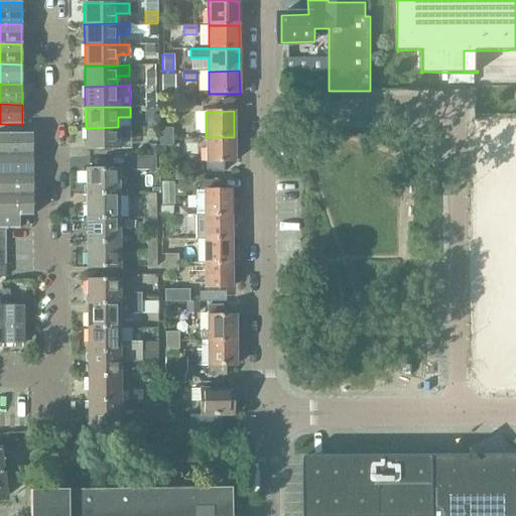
[(118,127),(86,128),(86,149),(118,149),(118,138),(130,138),(130,127),(118,127)]
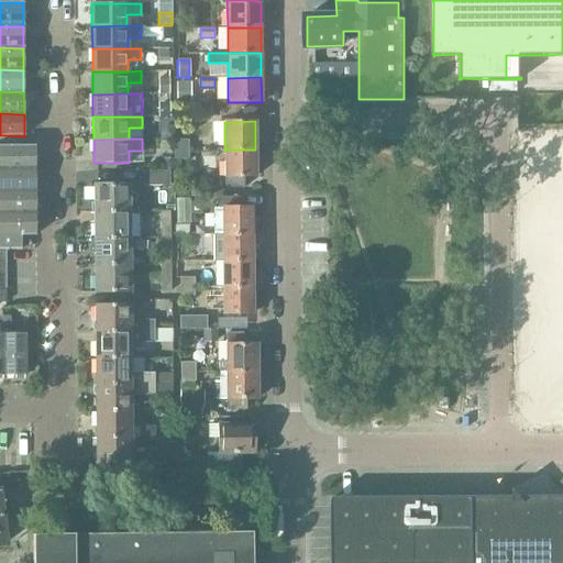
[(174,140),(174,150),(188,148),(188,140),(174,140)]
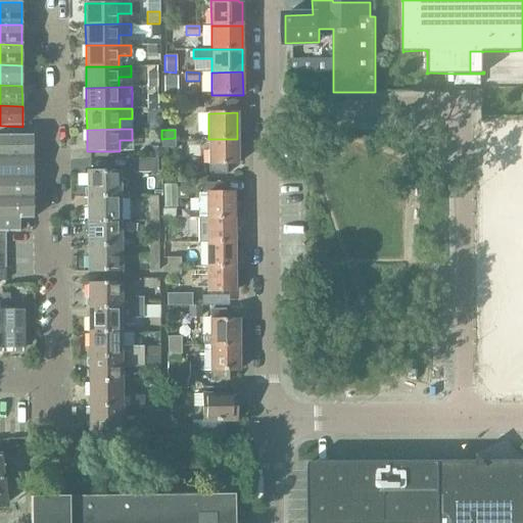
[(0,156),(33,156),(32,135),(0,135),(0,156)]
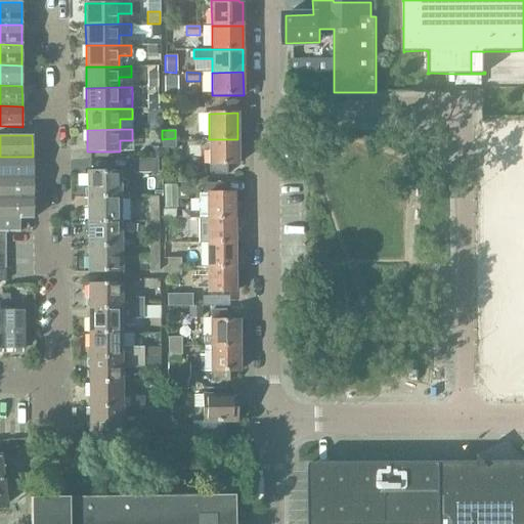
[(175,138),(162,139),(162,148),(175,148),(175,138)]
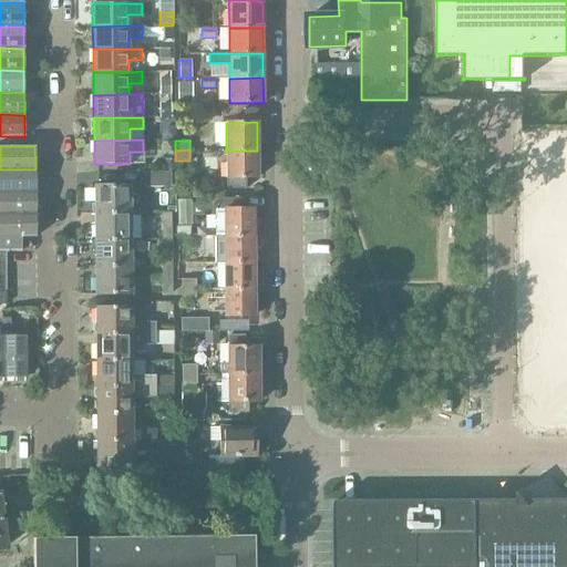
[(257,151),(226,151),(226,178),(226,189),(246,189),(246,178),(257,178),(257,151)]
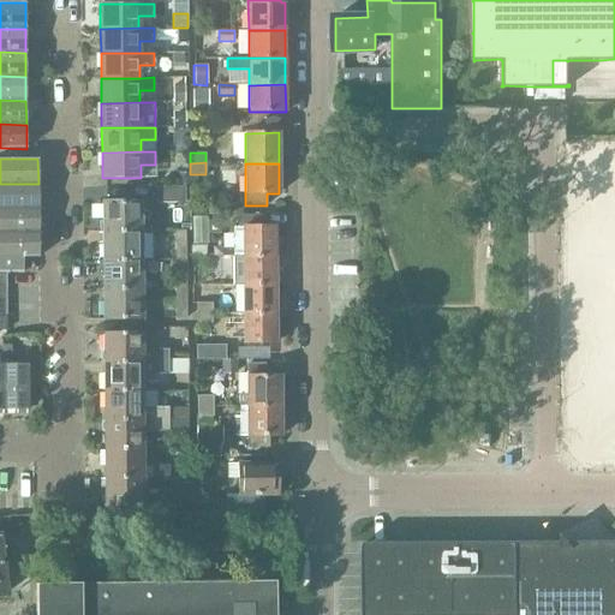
[(614,178),(571,179),(571,454),(614,454),(614,178)]
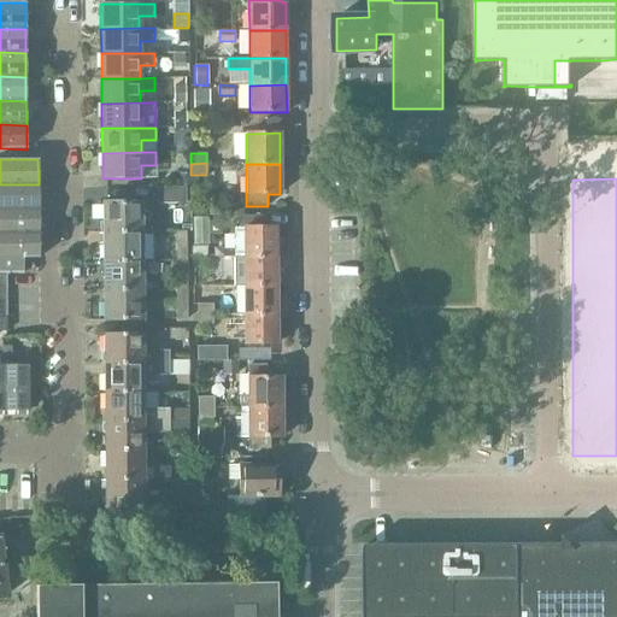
[(0,210),(39,210),(39,184),(0,184),(0,210)]
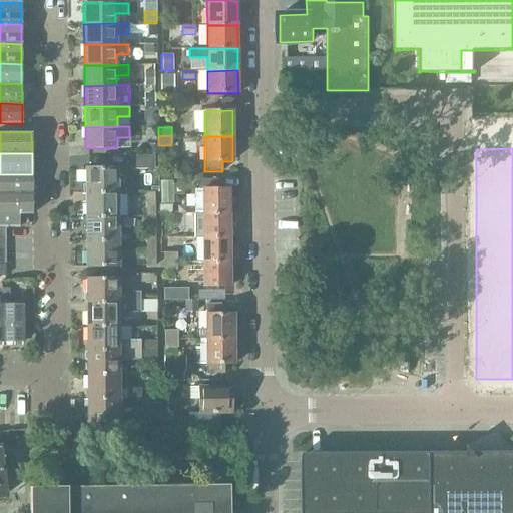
[(129,156),(129,169),(154,169),(154,156),(129,156)]
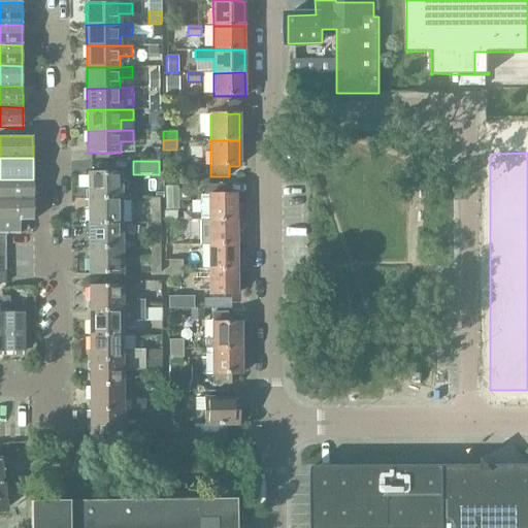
[(88,173),(88,198),(121,198),(121,173),(88,173)]
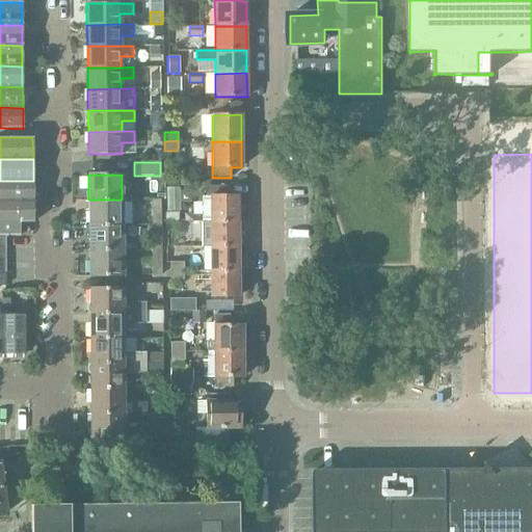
[(0,202),(33,202),(33,181),(0,181),(0,202)]
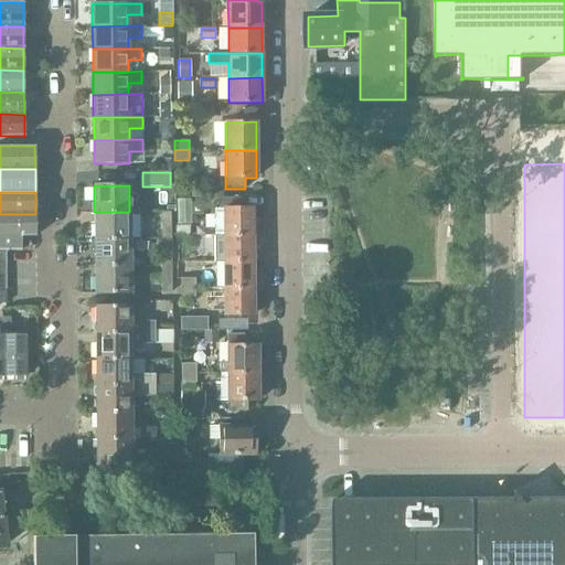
[(214,235),(223,235),(253,235),(253,208),(244,208),(244,198),(219,198),(219,209),(214,209),(214,235)]
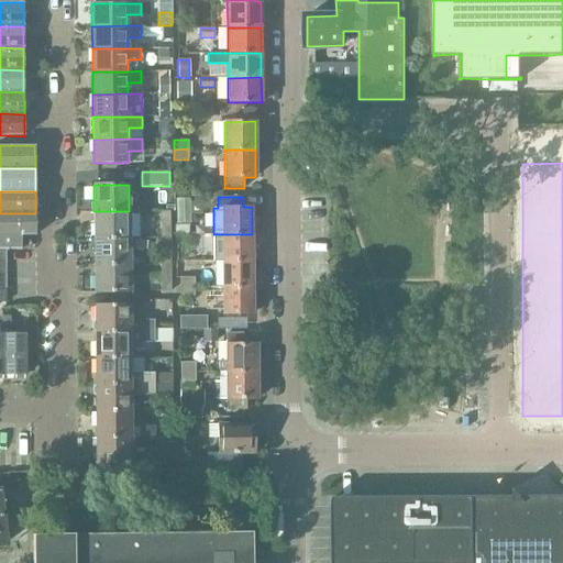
[(94,211),(94,239),(130,239),(129,211),(94,211)]
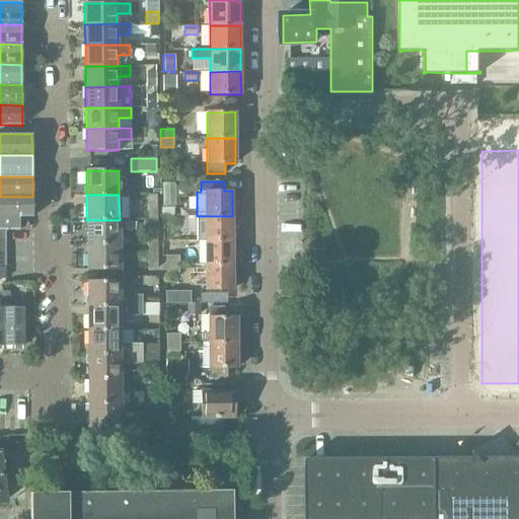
[(147,195),(148,219),(156,219),(156,195),(147,195)]
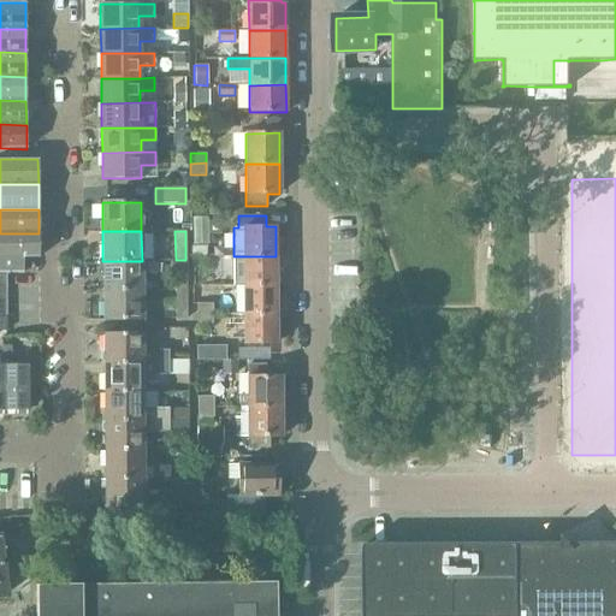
[(0,273),(6,273),(22,273),(22,258),(39,258),(39,234),(0,234),(0,273)]
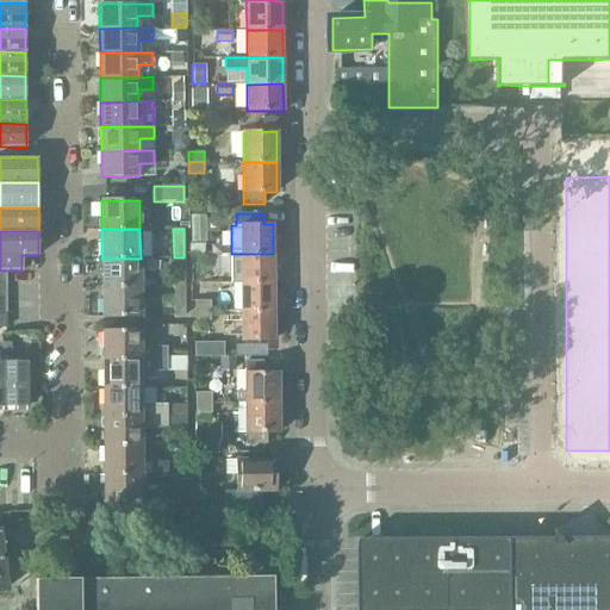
[(188,244),(190,254),(205,254),(204,244),(188,244)]
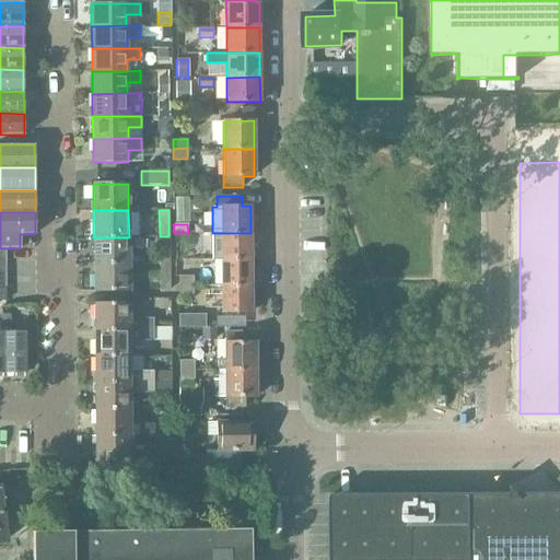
[(188,233),(174,233),(174,243),(188,243),(188,233)]
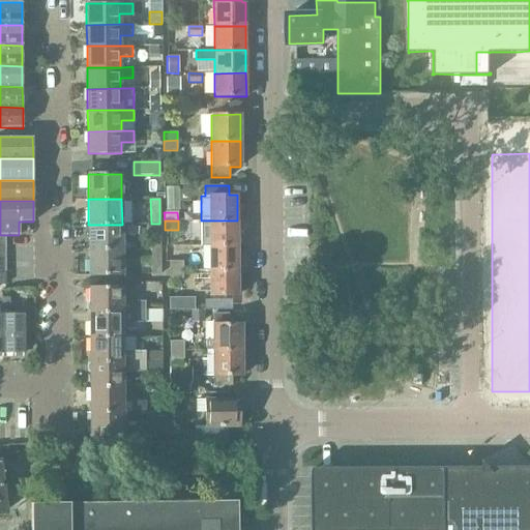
[(209,221),(210,245),(237,245),(237,221),(209,221)]
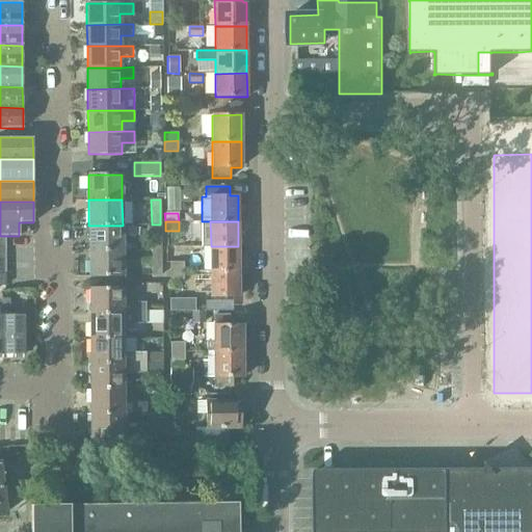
[(152,224),(152,250),(161,250),(160,224),(152,224)]
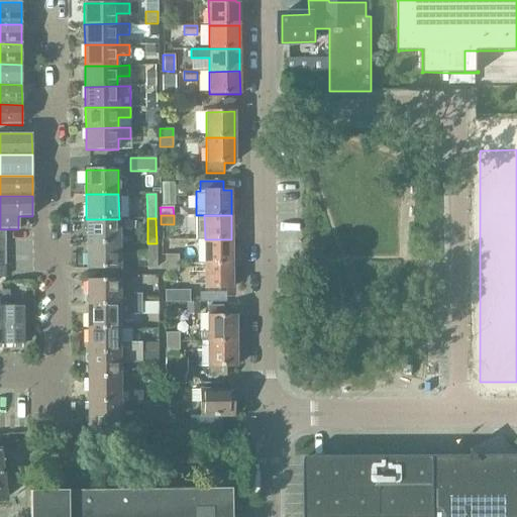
[(86,219),(87,243),(119,243),(119,219),(86,219)]
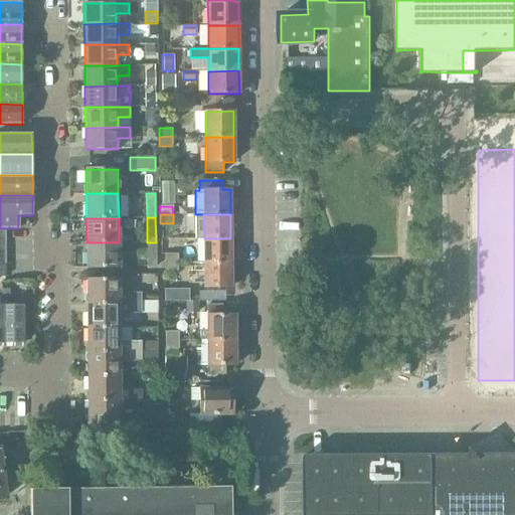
[(204,238),(204,263),(230,263),(230,238),(204,238)]
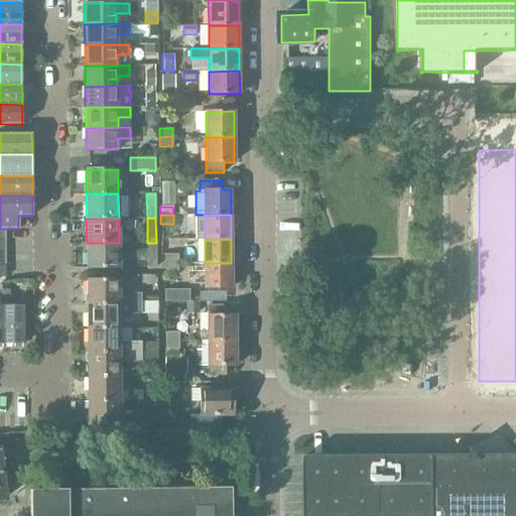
[(119,243),(87,243),(87,268),(119,267),(119,243)]
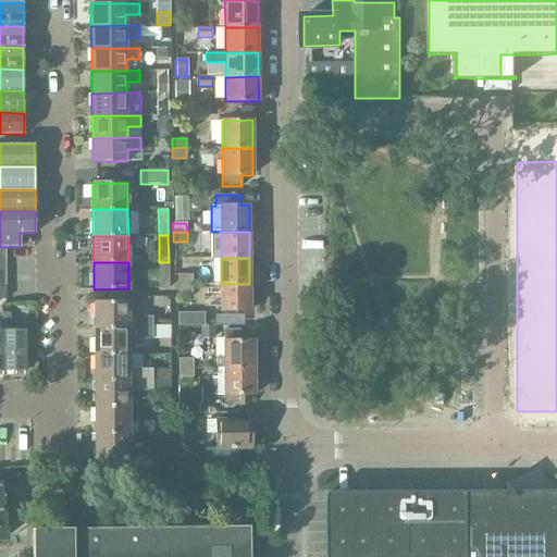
[(169,262),(159,262),(159,288),(169,288),(169,262)]
